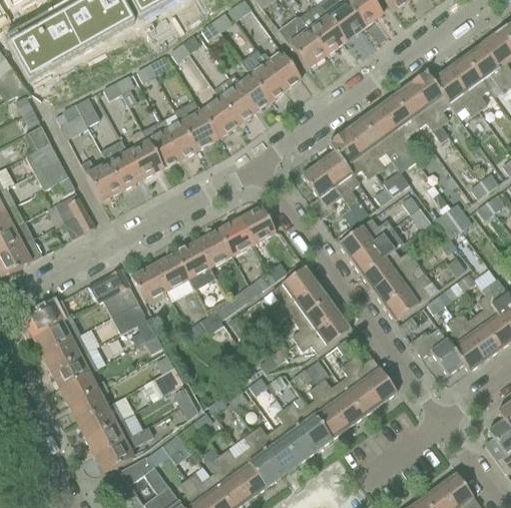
[(72,0),(4,38),(29,81),(134,22),(121,0),(72,0)]
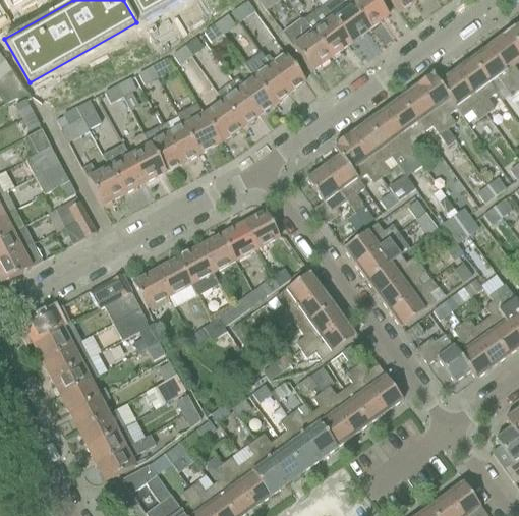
[(131,0),(141,19),(175,0),(131,0)]
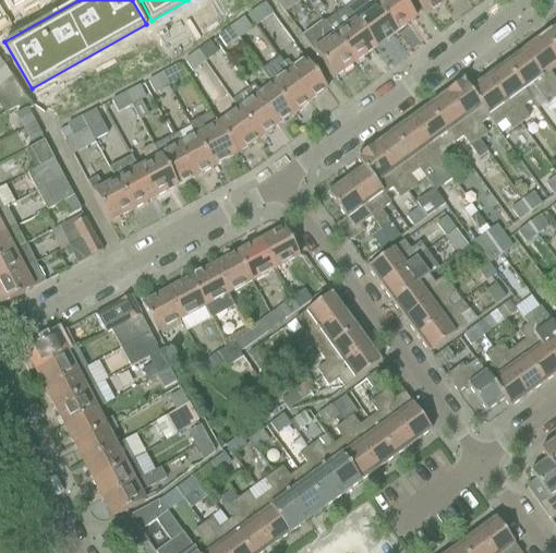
[(266,0),(250,11),(256,21),(273,10),(266,0)]
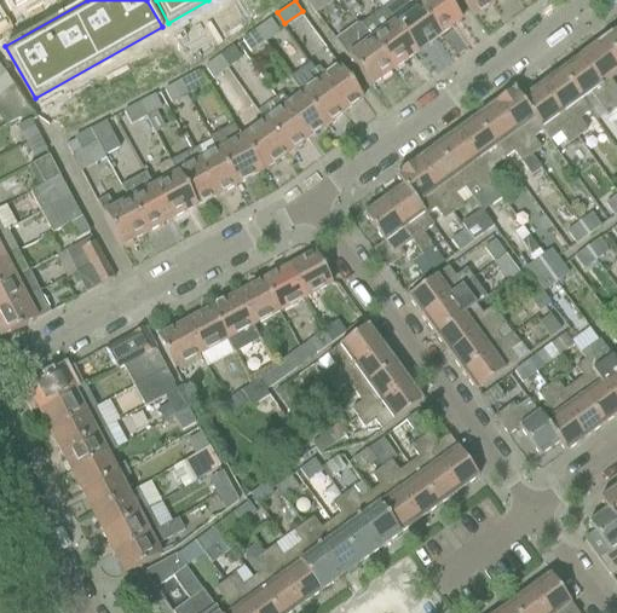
[(391,0),(385,5),(417,50),(440,33),(419,5),(415,0),(391,0)]
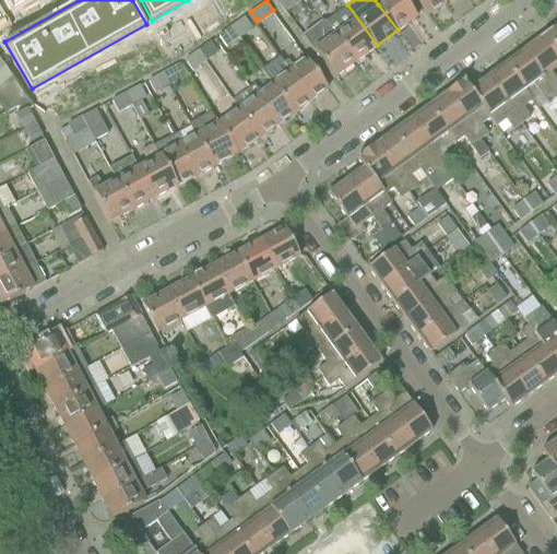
[(384,0),(378,4),(398,30),(417,15),(406,0),(384,0)]
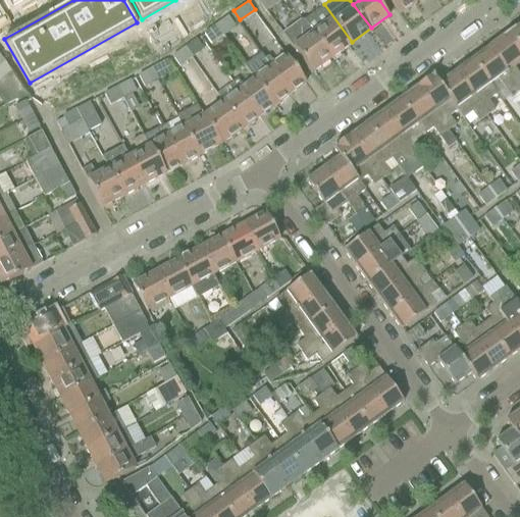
[(416,0),(392,0),(400,11),(416,0)]
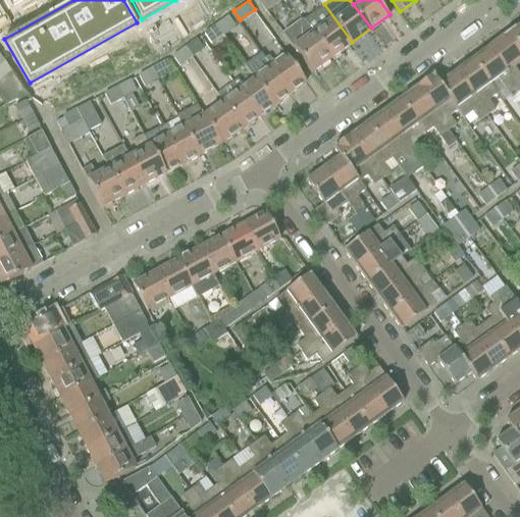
[(306,17),(305,18),(332,56),(352,42),(324,4),(306,17)]
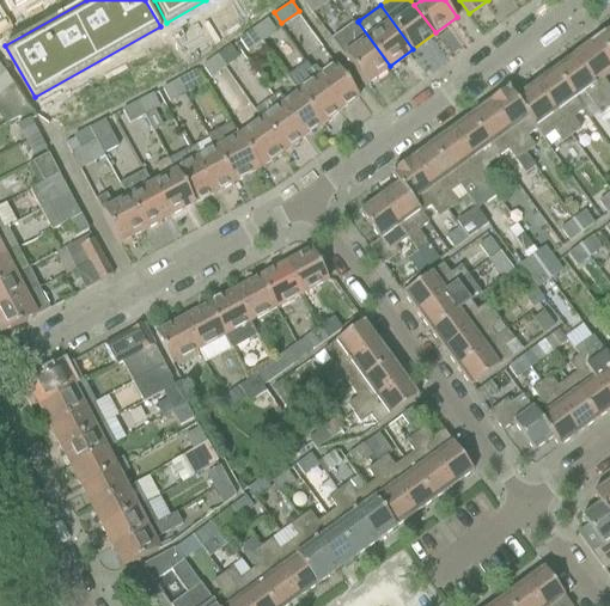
[(268,16),(254,26),(262,37),(275,28),(268,16)]
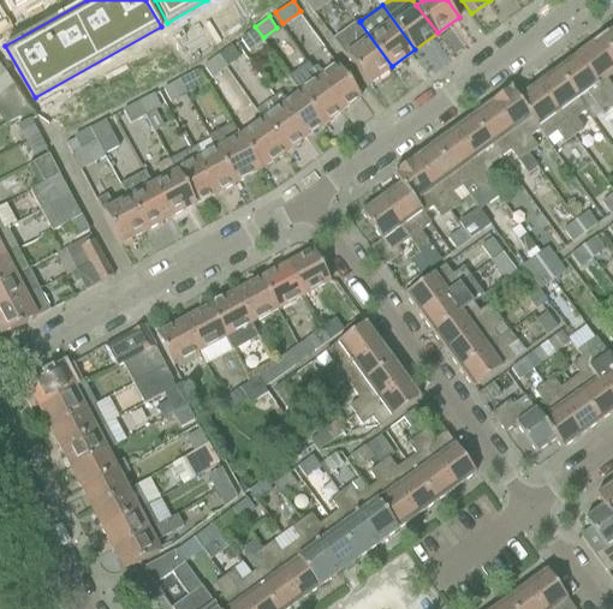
[(210,18),(194,28),(201,40),(218,31),(210,18)]
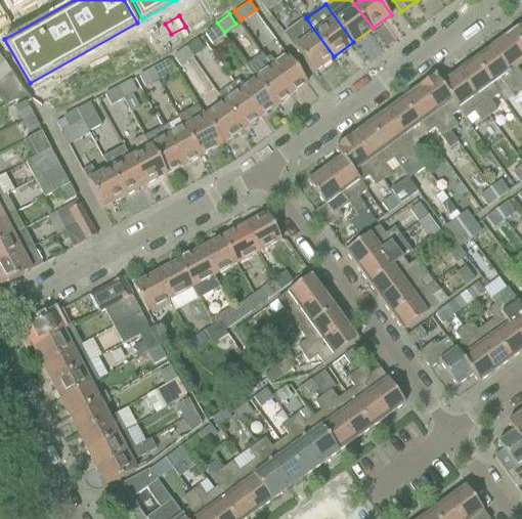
[(334,56),(305,17),(287,31),(314,70),(334,56)]
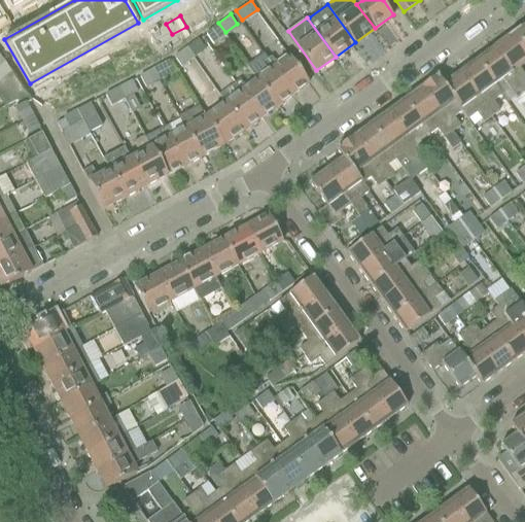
[(218,23),(207,31),(214,40),(225,32),(218,23)]
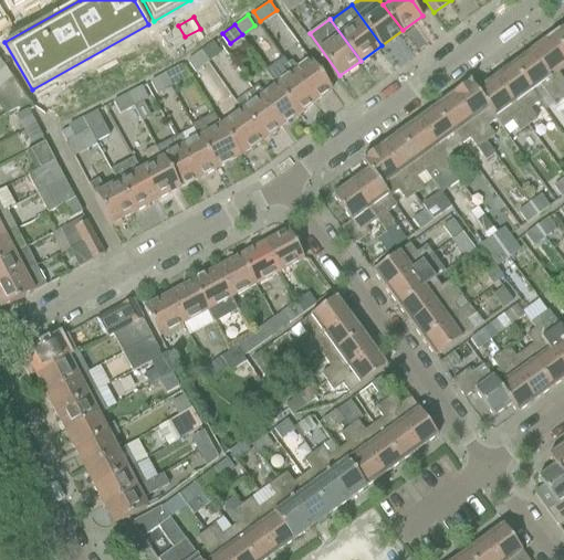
[(563,24),(556,30),(555,31),(553,32),(563,46),(563,24)]
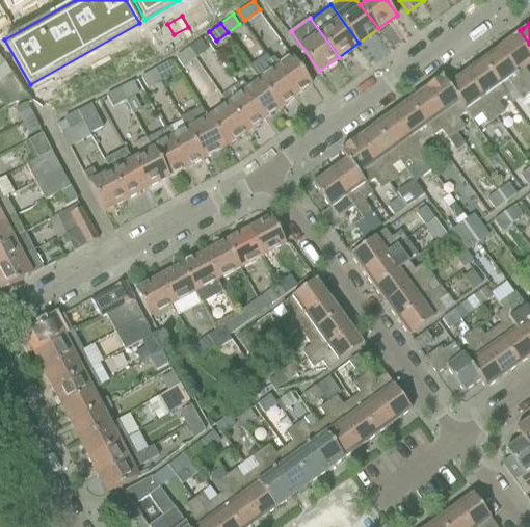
[(529,44),(520,30),(498,46),(529,89),(529,71),(526,66),(529,62),(529,44)]
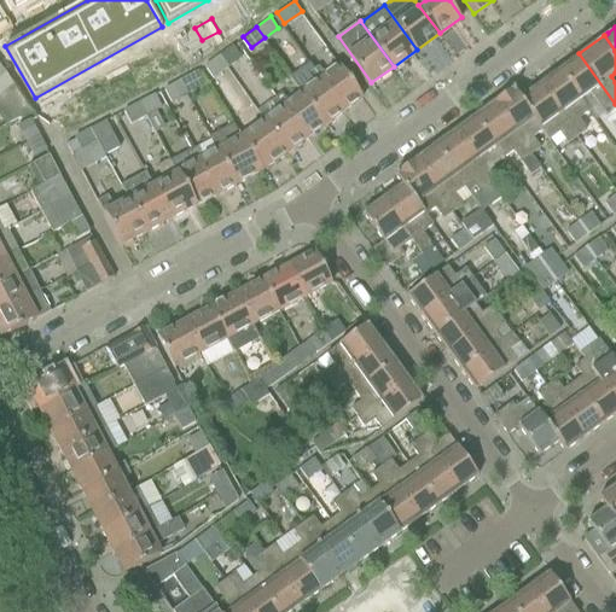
[(232,44),(219,53),(227,64),(240,56),(242,54),(233,42),(232,44)]
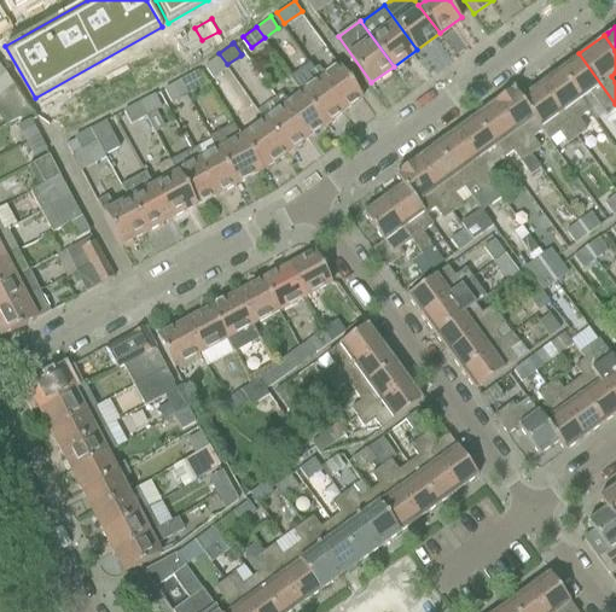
[(219,53),(205,63),(215,74),(227,64),(219,53)]
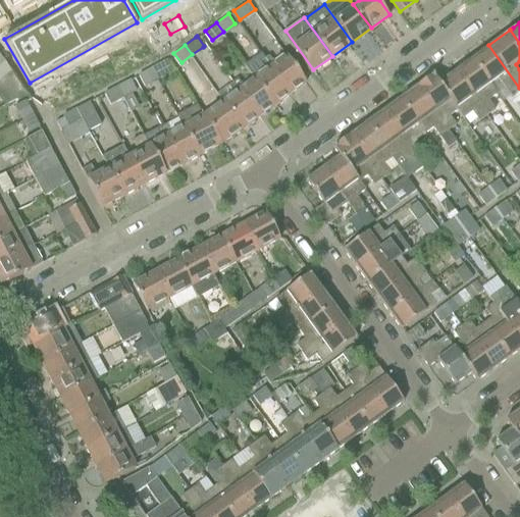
[(488,45),(473,56),(491,82),(500,76),(513,94),(519,90),(519,88),(488,45)]
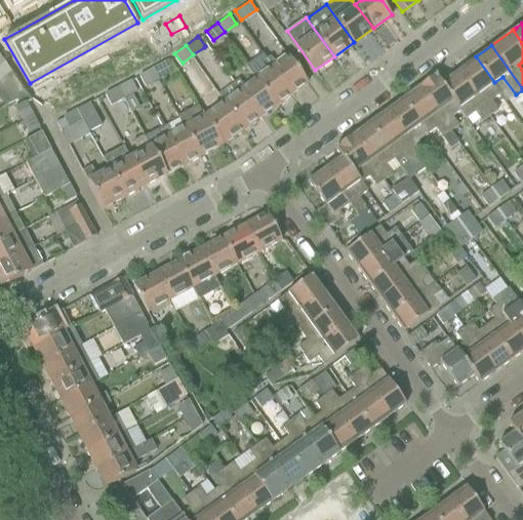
[(126,49),(112,57),(117,68),(132,61),(126,49)]
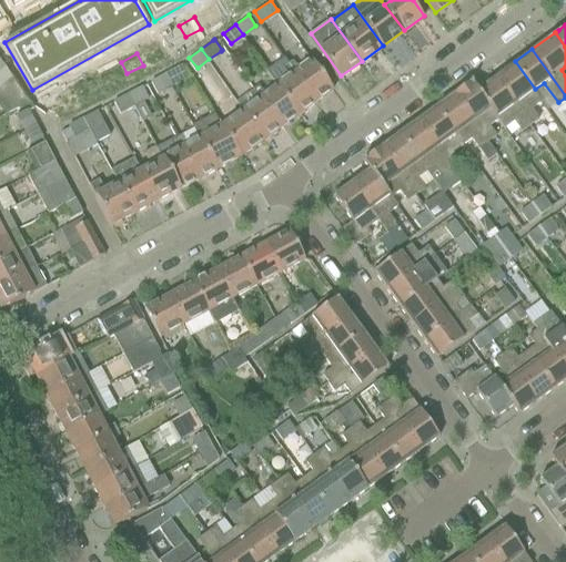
[(284,55),(268,68),(276,81),(278,80),(300,111),(316,99),(290,62),(284,55)]
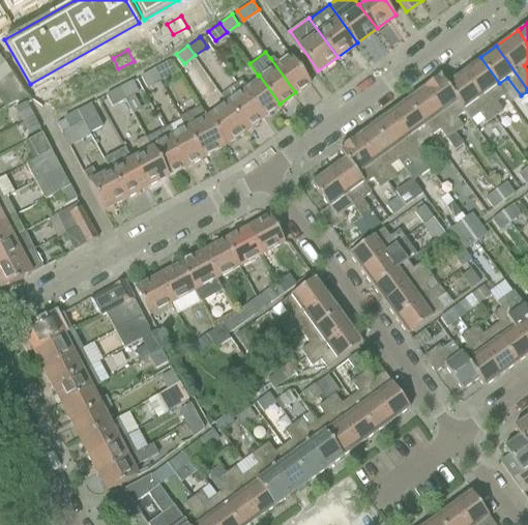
[(275,54),(270,58),(295,92),(312,80),(291,52),(280,60),(275,54)]
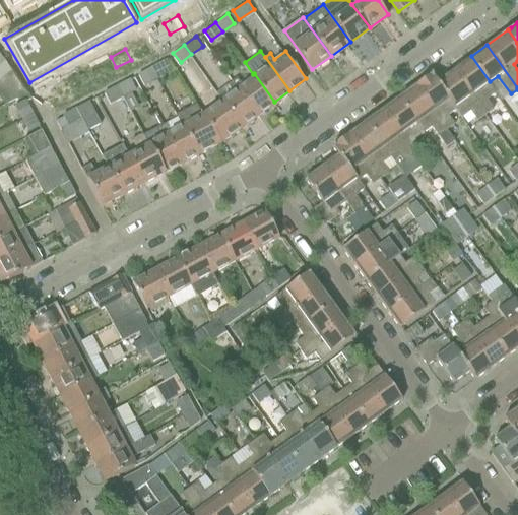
[(0,95),(4,102),(24,90),(26,89),(0,54),(0,95)]
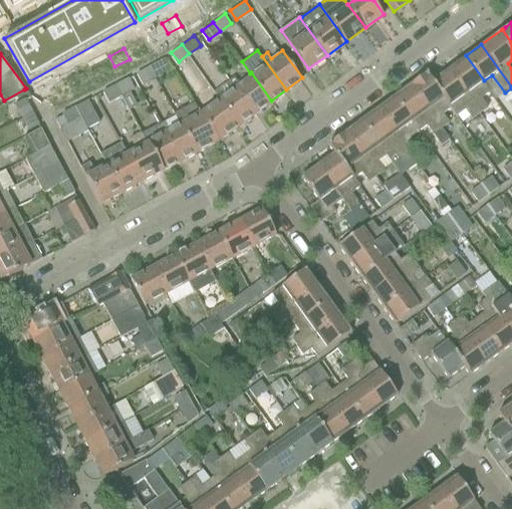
[(466,55),(450,67),(481,110),(488,104),(482,96),(491,90),(484,80),(466,55)]
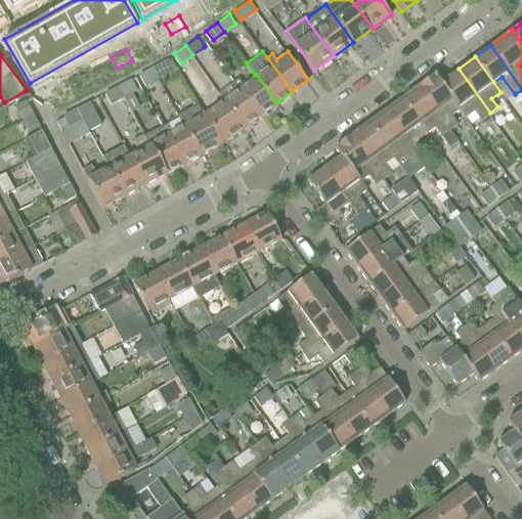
[(168,58),(155,66),(160,76),(174,69),(168,58)]
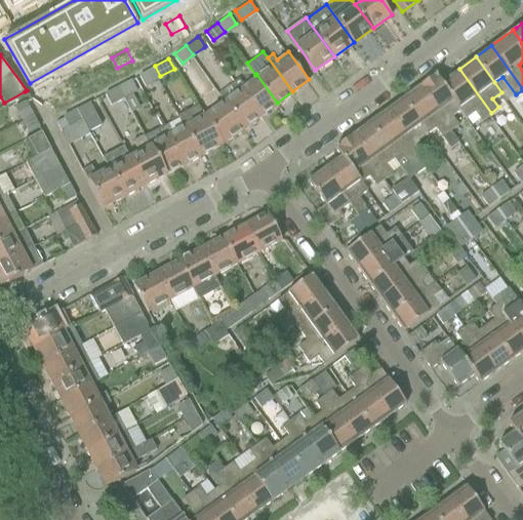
[(155,66),(141,73),(146,84),(160,76),(155,66)]
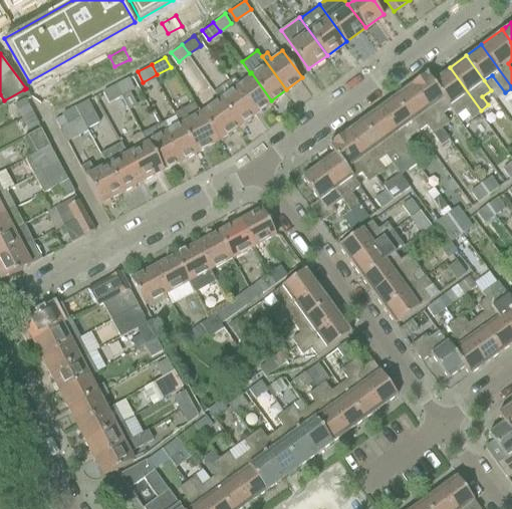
[(450,67),(434,79),(452,105),(458,114),(466,108),(472,116),(481,110),(450,67)]
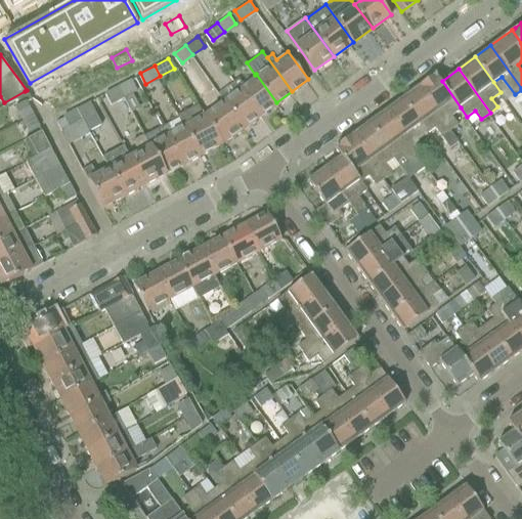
[(435,74),(419,85),(450,128),(451,129),(459,123),(452,114),(461,107),(442,81),(436,73),(435,74)]
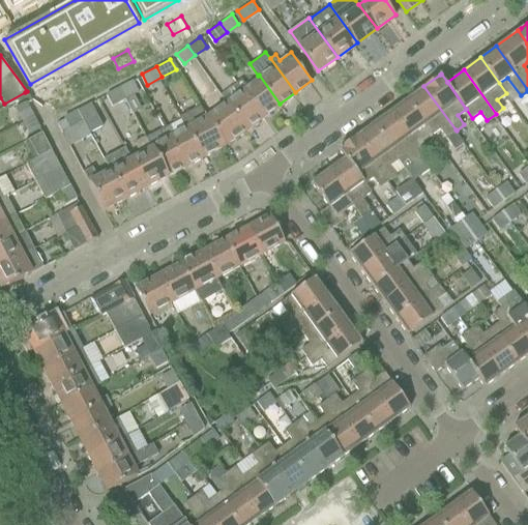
[(243,77),(237,81),(263,116),(280,104),(259,75),(258,76),(247,83),(243,77)]
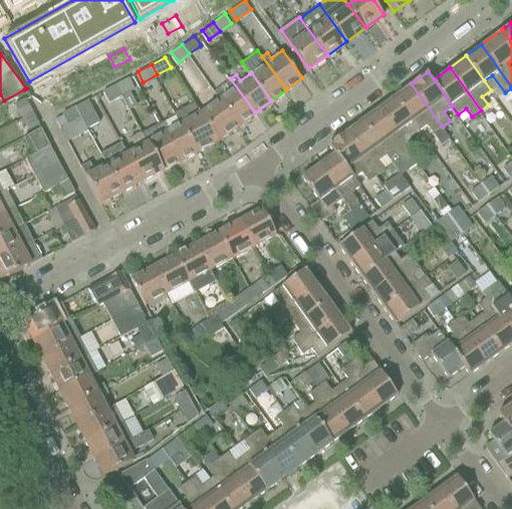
[(89,73),(82,77),(88,88),(95,84),(89,73)]
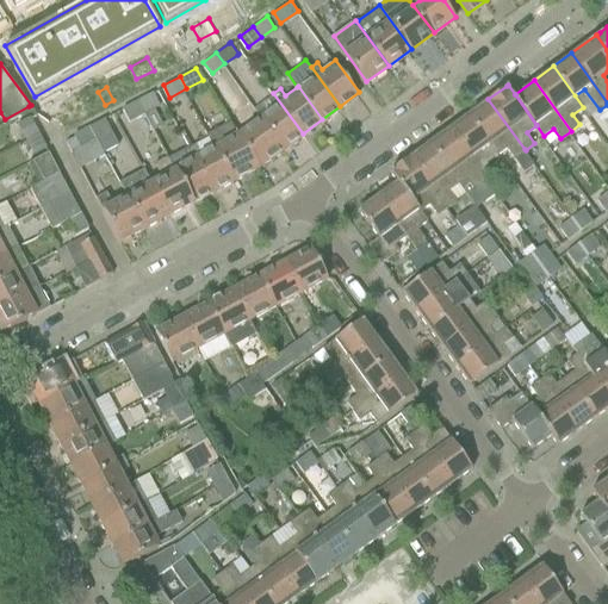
[(154,91),(138,98),(144,111),(160,103),(154,91)]
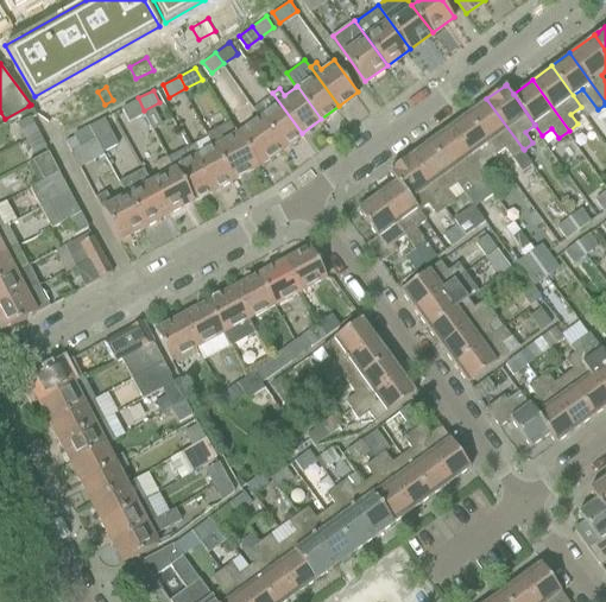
[(272,105),(260,113),(284,146),(302,133),(272,93),(267,96),(272,105)]
